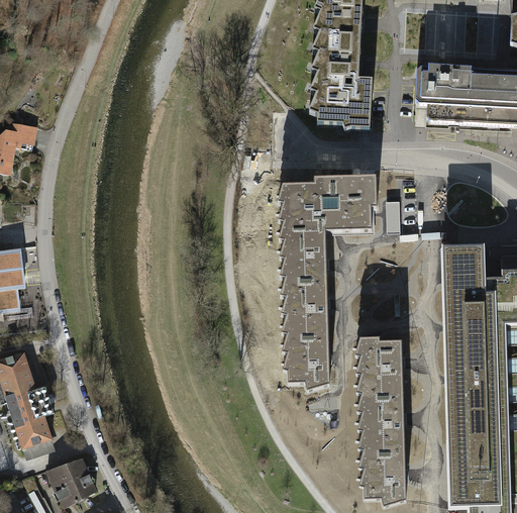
[(313,30),(320,32),(331,32),(331,37),(360,39),(363,0),(318,0),(314,10),(321,12),(313,30)]
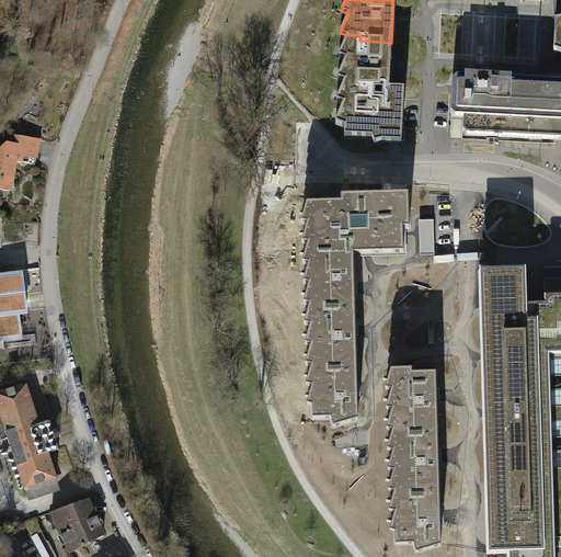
[(338,76),(344,79),(357,80),(357,84),(389,86),(391,43),(359,41),(359,35),(347,35),(339,55),(346,57),(338,76)]
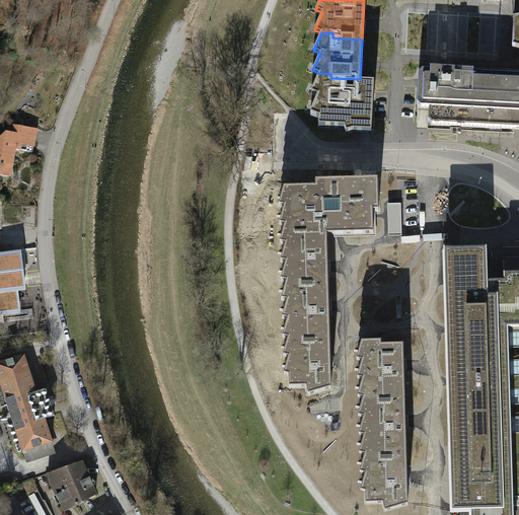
[(432,121),(493,124),(497,69),(431,65),(431,67),(423,67),(419,70),(417,99),(421,104),(429,104),(428,117),(432,121)]
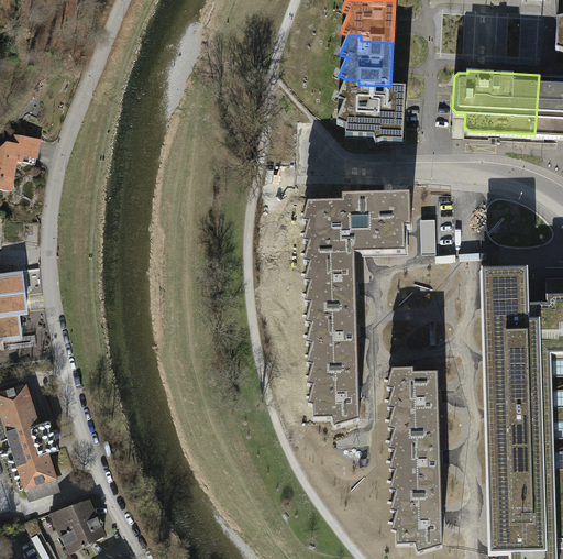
[(562,76),(539,75),(534,134),(562,135),(562,76)]
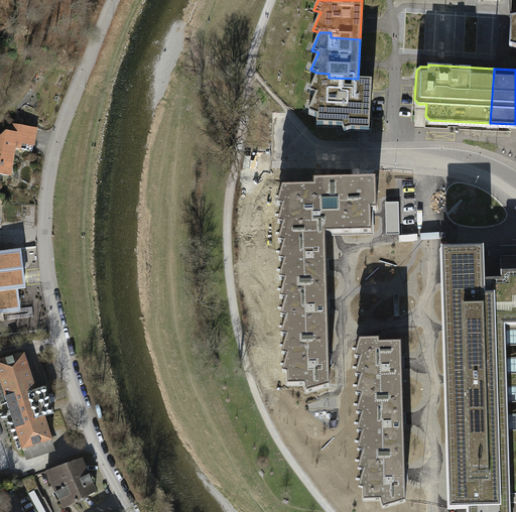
[(372,80),(358,79),(329,78),(329,74),(316,73),(309,90),(315,93),(308,111),(317,114),(316,122),(343,124),(344,129),(351,127),(369,128),(372,80)]
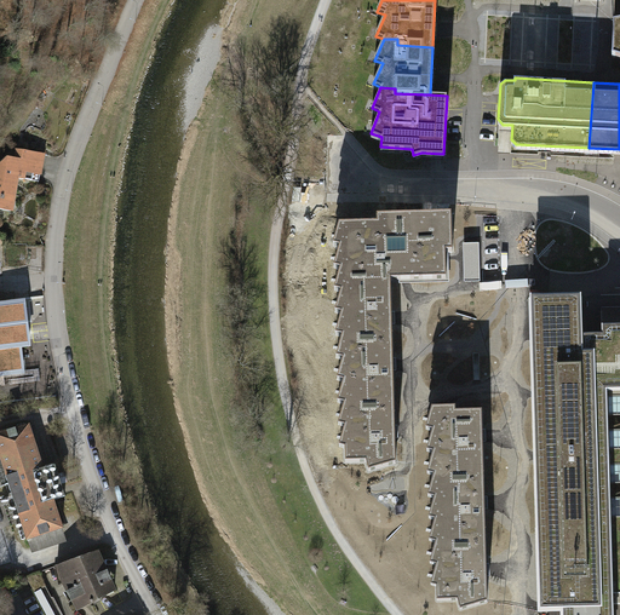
[(0,160),(0,199),(1,200),(1,195),(12,196),(17,173),(32,176),(33,168),(39,170),(42,150),(17,147),(16,156),(7,155),(0,160)]
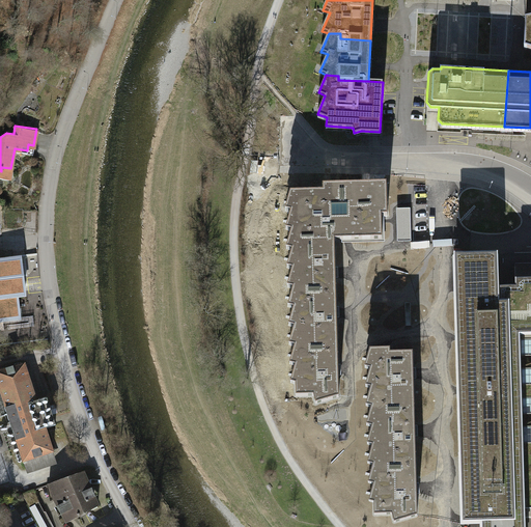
[(387,177),(323,179),(323,186),(290,187),(285,205),(290,206),(285,224),(291,226),(286,244),(291,245),(287,262),(292,264),(287,282),(292,283),(287,302),(294,304),(288,322),(294,323),(288,340),(294,342),(289,360),(295,362),(290,379),(295,380),(296,392),(313,392),(315,400),(339,393),(335,236),(382,234),(382,211),(388,211),(387,177)]
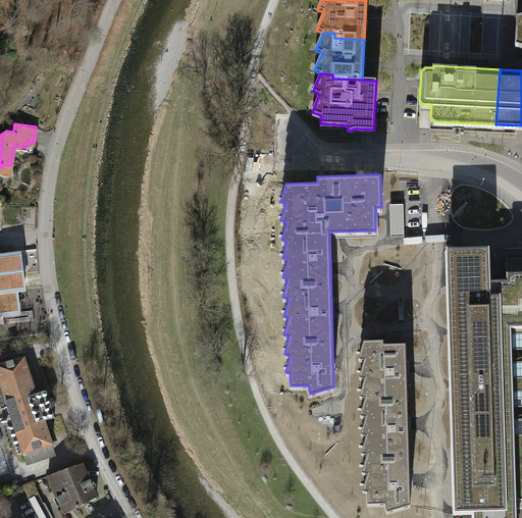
[(21,247),(0,249),(0,313),(21,311),(18,289),(27,288),(21,247)]
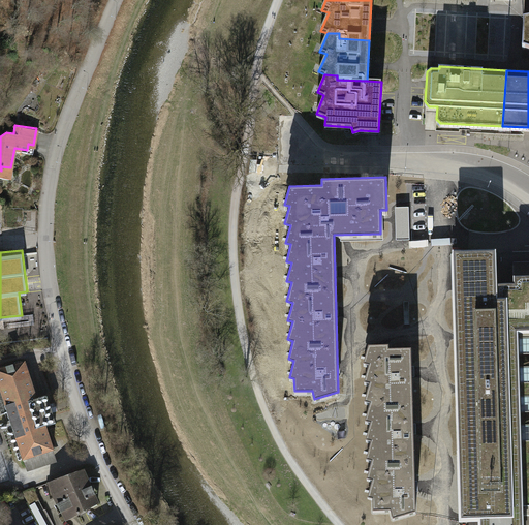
[(495,253),(458,255),(464,518),(481,518),(481,524),(524,524),(524,516),(521,443),(517,332),(516,288),(496,289),(495,253)]
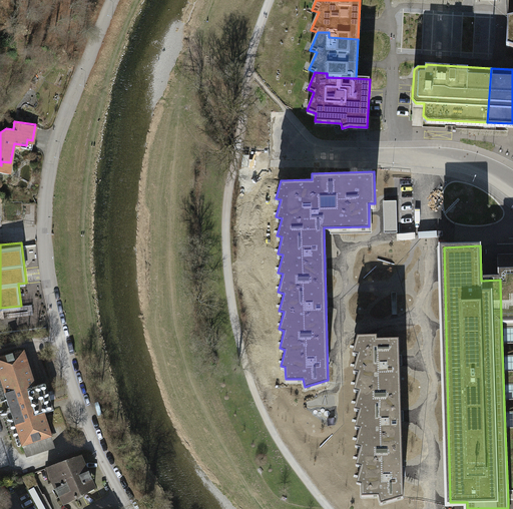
[(512,268),(499,269),(500,280),(501,322),(512,321),(512,429),(505,430),(508,500),(512,499),(512,268)]
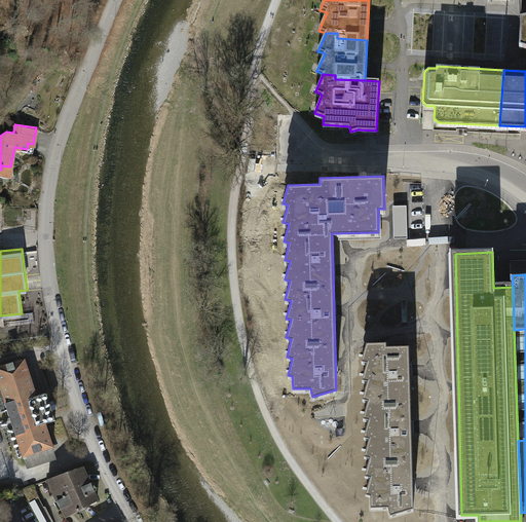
[(386,340),(367,341),(362,360),(367,361),(362,377),(368,379),(363,397),(368,399),(363,416),(369,418),(364,436),(369,437),(364,454),(370,456),(365,474),(370,476),(365,492),(371,494),(371,506),(388,506),(390,514),(413,507),(409,343),(386,344),(386,340)]
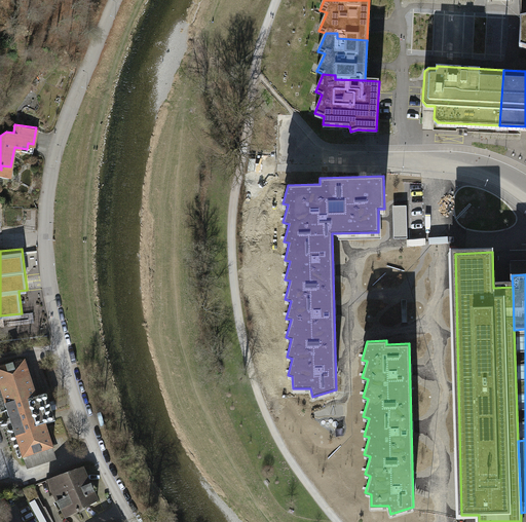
[(55,417),(51,407),(49,399),(46,389),(36,393),(24,356),(0,363),(0,384),(23,454),(53,444),(45,420),(55,417)]
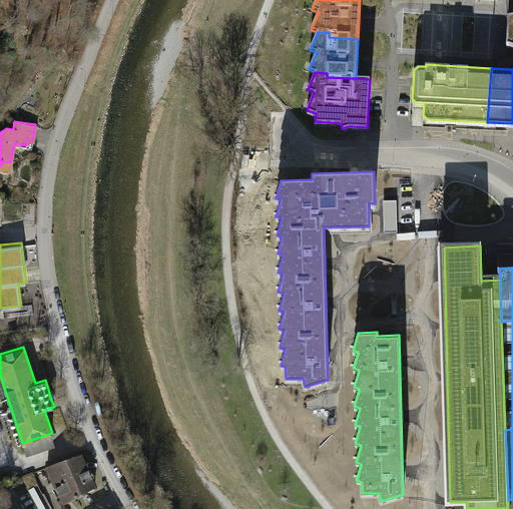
[(56,445),(52,433),(22,443),(26,454),(56,445)]
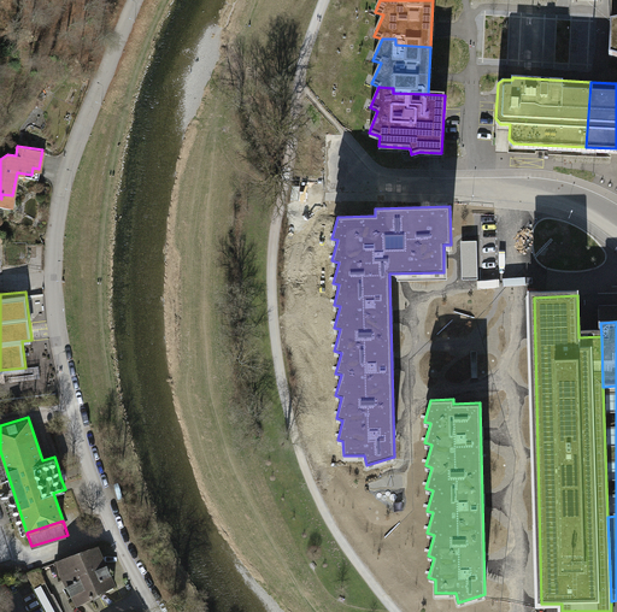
[(97,545),(59,557),(65,572),(63,576),(78,602),(115,583),(97,545)]
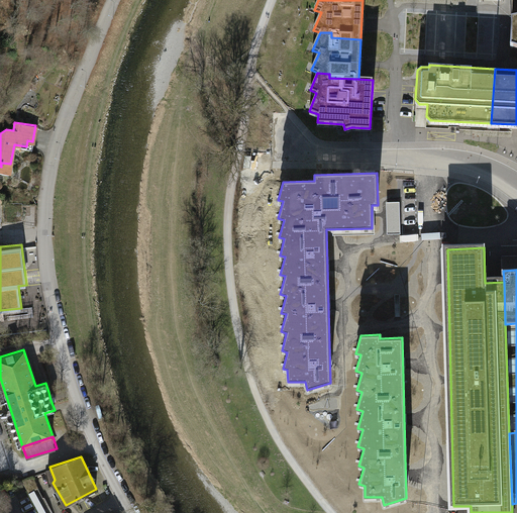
[(33,474),(22,478),(28,491),(37,485),(33,474)]
